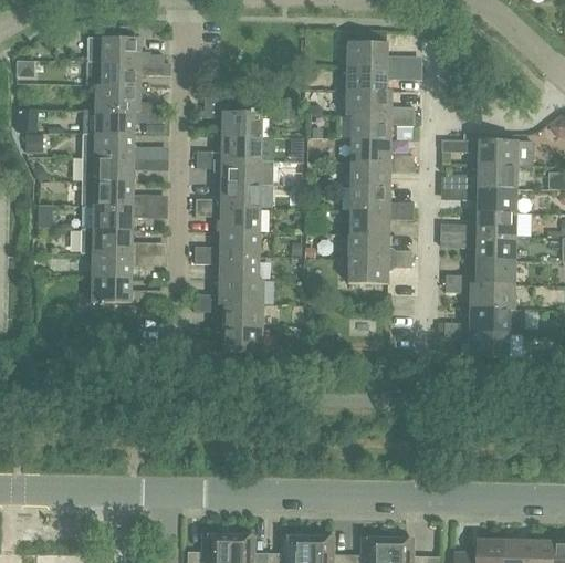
[(89,35),(87,61),(164,62),(165,54),(150,53),(150,51),(140,51),(142,37),(134,37),(134,25),(103,24),(102,37),(89,35)]
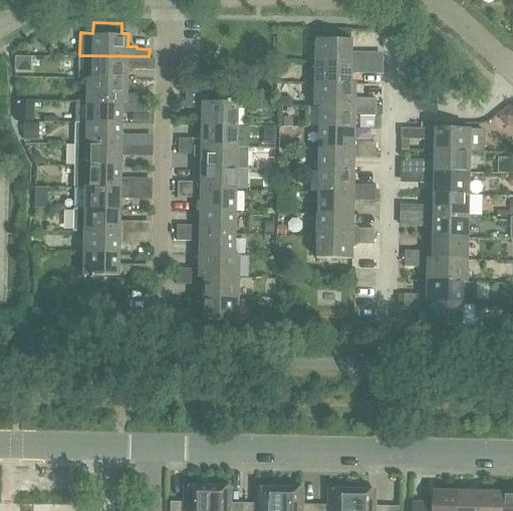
[(315,36),(315,59),(363,60),(363,49),(350,49),(350,37),(315,36)]
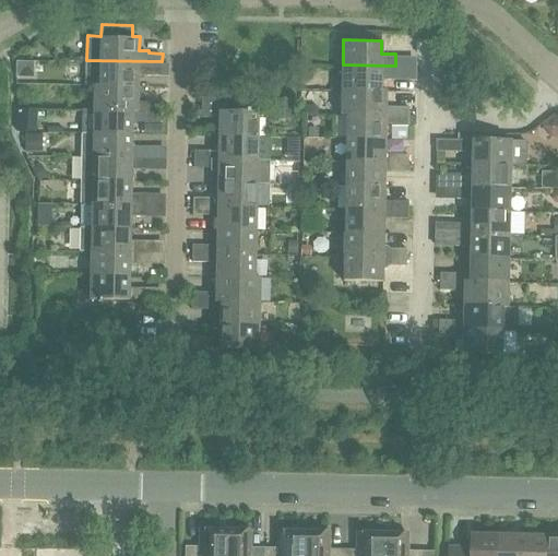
[(94,83),(94,85),(139,86),(139,73),(168,73),(168,61),(162,61),(86,60),(86,83),(94,83)]
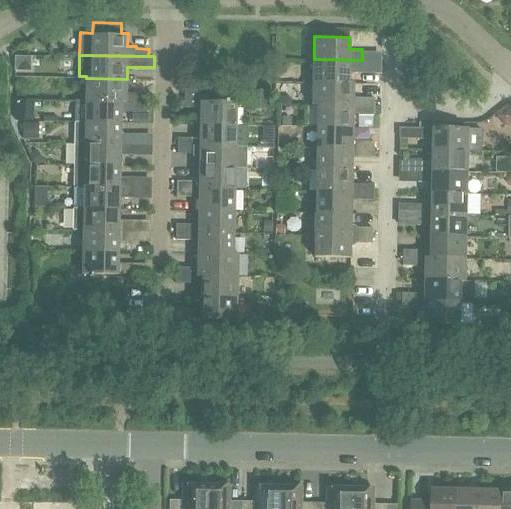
[(314,59),(313,80),(349,81),(349,80),(349,70),(362,71),(362,60),(314,59)]
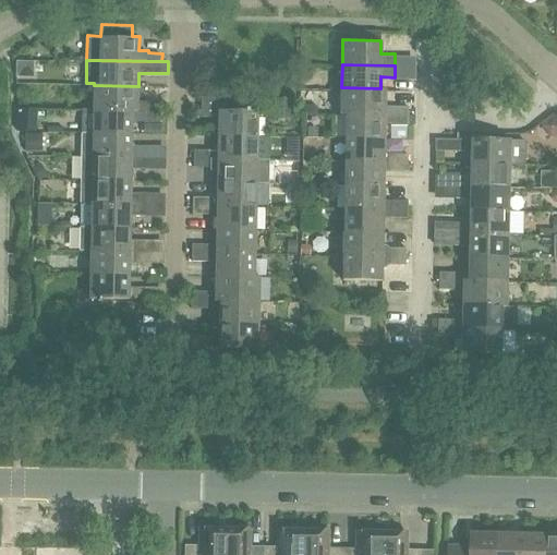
[(94,85),(94,108),(161,109),(161,100),(137,99),(138,86),(94,85)]
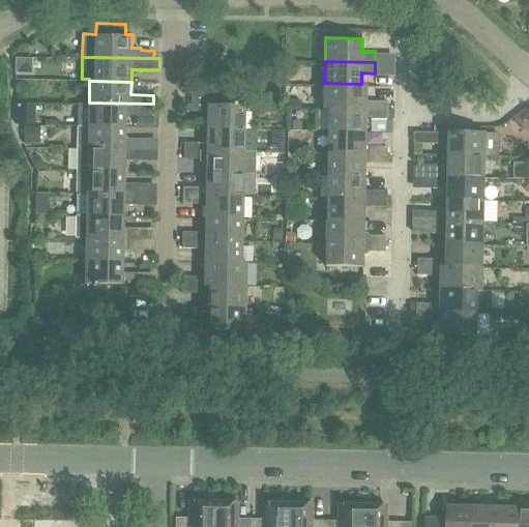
[(324,107),(329,107),(329,106),(388,107),(388,98),(366,98),(366,83),(361,83),(361,84),(324,83),(324,107)]
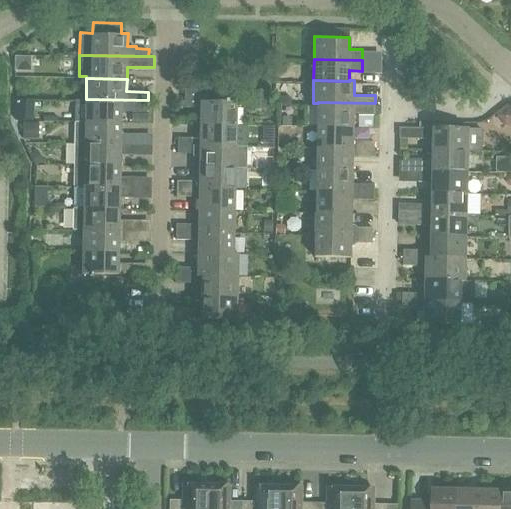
[(200,104),(200,121),(236,122),(236,100),(216,100),(217,88),(185,87),(185,104),(200,104)]
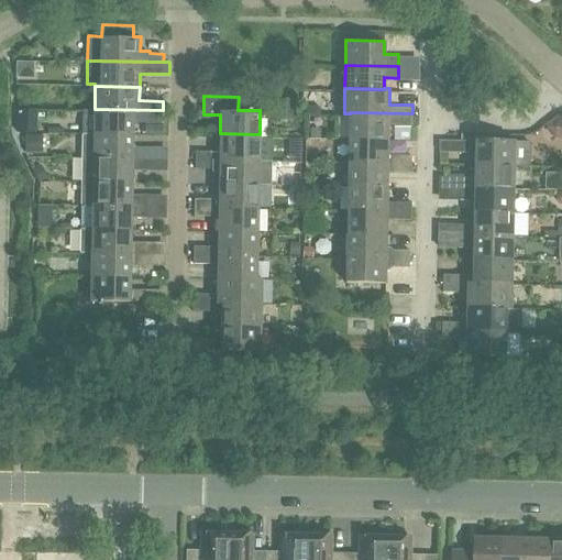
[(295,117),(295,97),(277,97),(277,116),(295,117)]
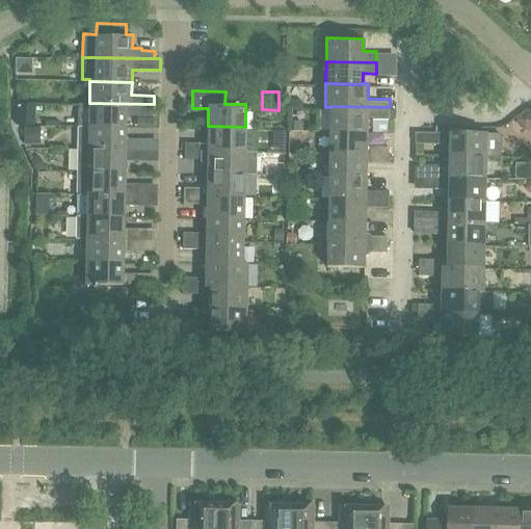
[(33,112),(34,101),(16,101),(16,112),(33,112)]
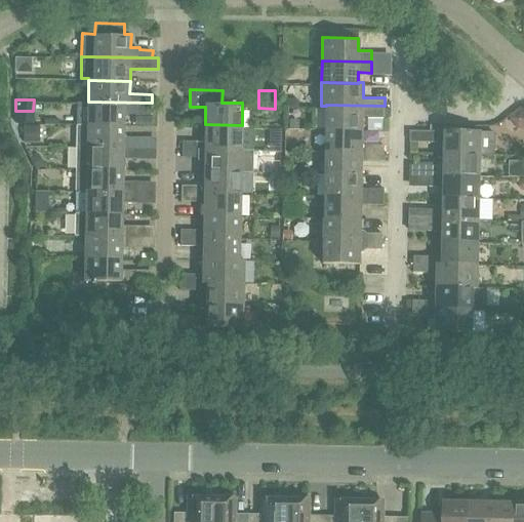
[(152,110),(152,103),(88,102),(78,101),(77,121),(124,122),(124,110),(152,110)]
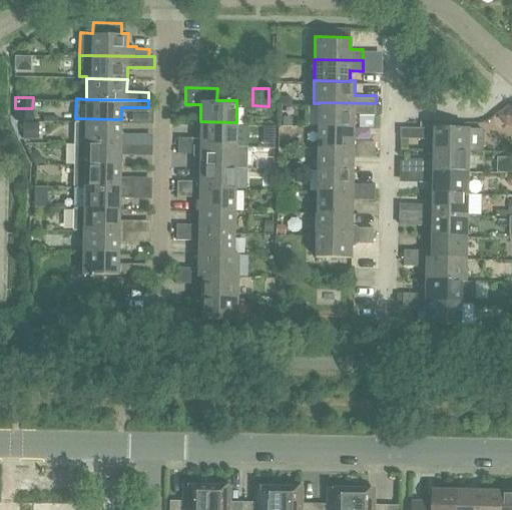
[(376,111),(376,103),(319,102),(319,103),(318,124),(354,125),(354,111),(376,111)]
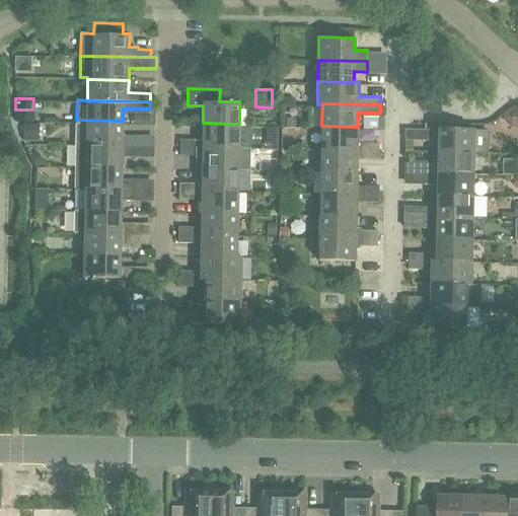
[(76,120),(76,143),(135,145),(135,134),(123,133),(123,121),(76,120)]
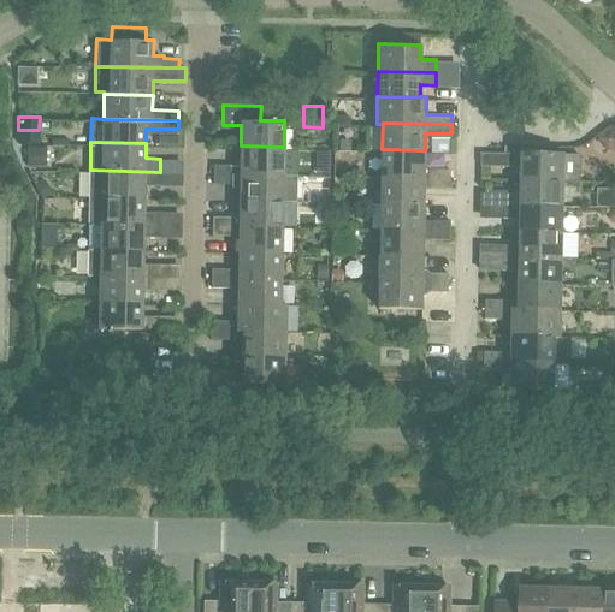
[(283,173),(284,147),(241,146),(241,164),(214,162),(214,172),(283,173)]
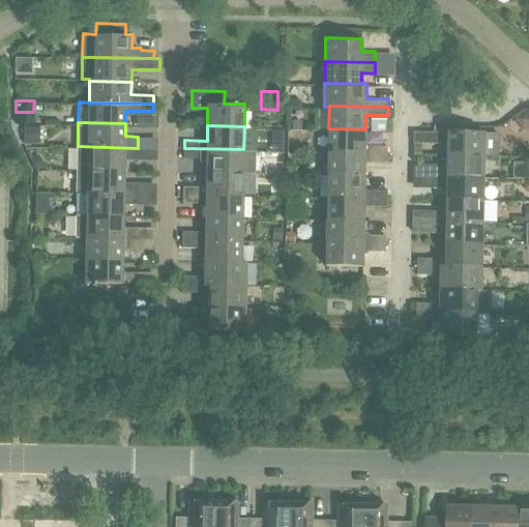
[(328,128),(328,150),(388,152),(388,144),(365,143),(365,129),(328,128)]
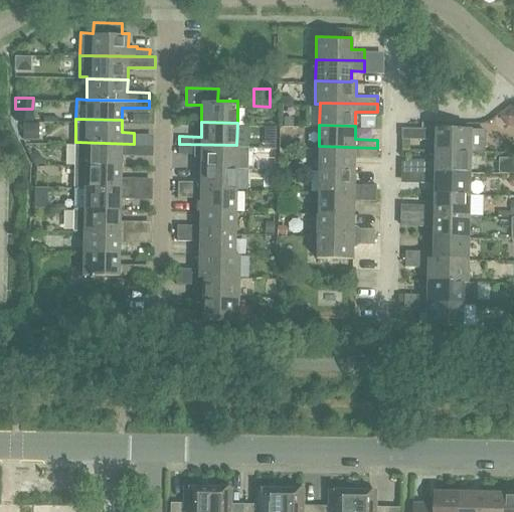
[(435,138),(435,148),(470,149),(471,127),(422,126),(422,137),(435,138)]
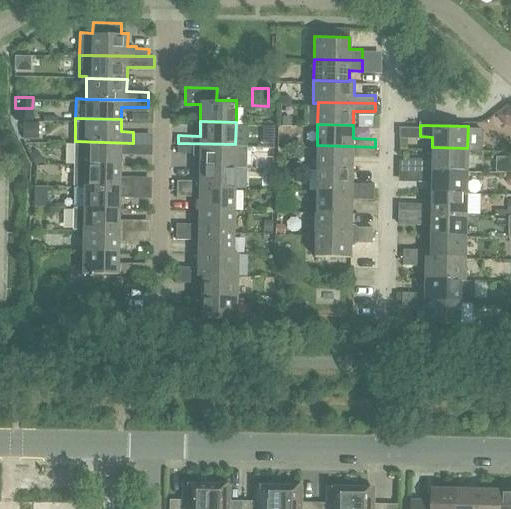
[(75,163),(120,164),(120,153),(133,153),(133,143),(75,141),(75,163)]
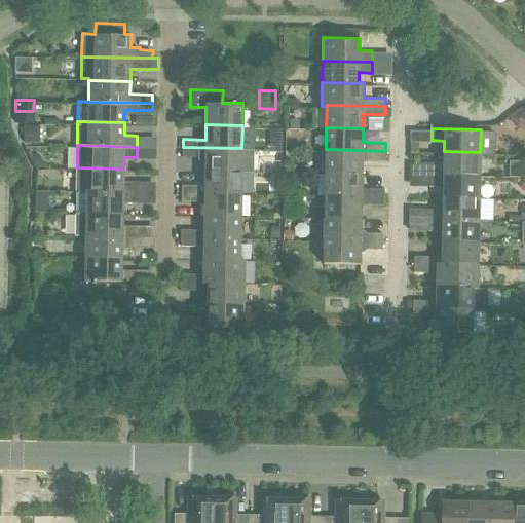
[(205,155),(205,170),(241,170),(241,148),(183,147),(183,155),(205,155)]
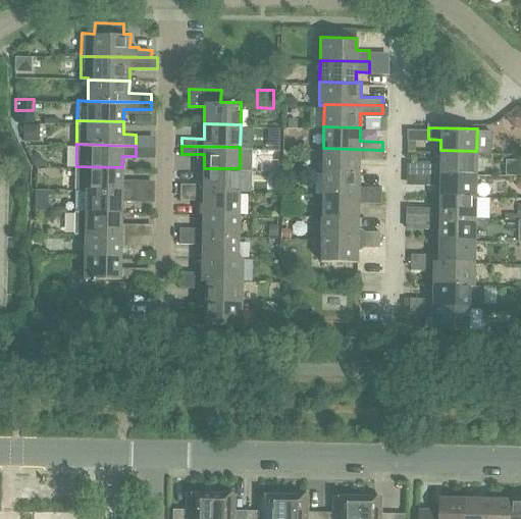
[(323,170),(360,171),(360,157),(381,158),(382,150),(323,148),(323,170)]
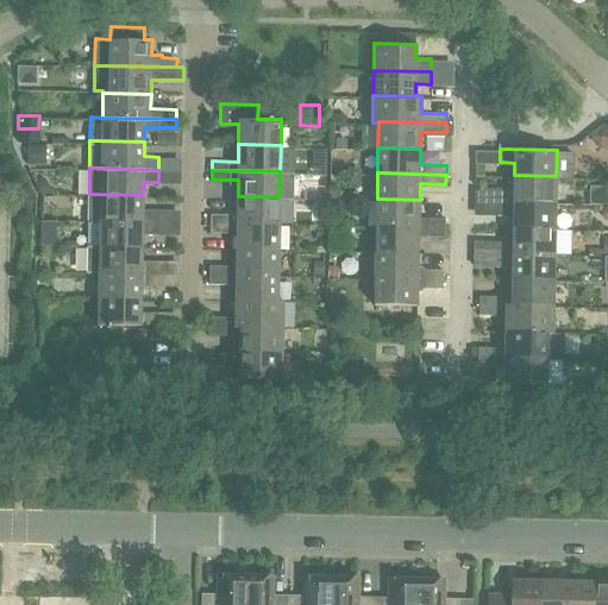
[(499,188),(499,201),(556,201),(556,176),(514,175),(514,188),(499,188)]
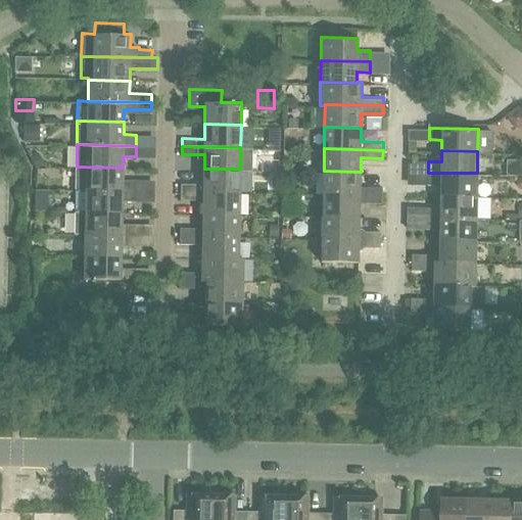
[(86,189),(135,190),(136,179),(123,179),(123,168),(77,167),(76,189),(86,189)]
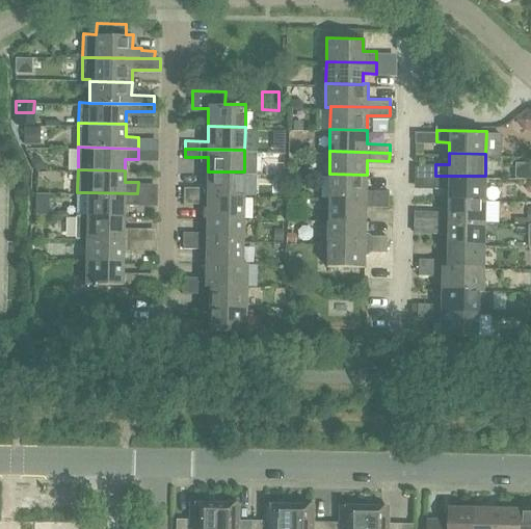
[(244,194),(244,172),(208,172),(207,186),(185,185),(185,193),(244,194)]
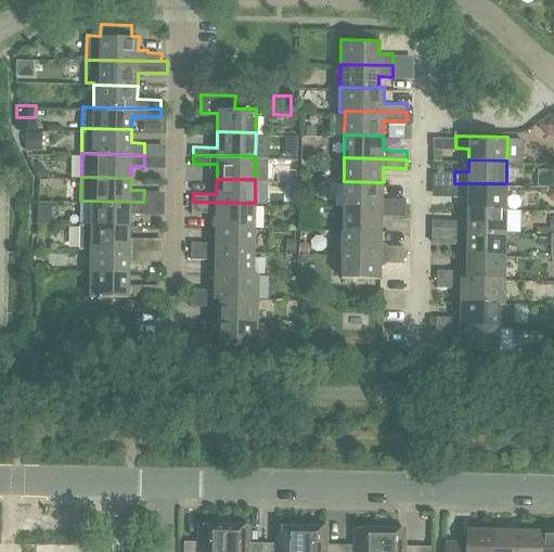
[(344,181),(343,205),(406,206),(406,197),(383,197),(383,182),(344,181)]
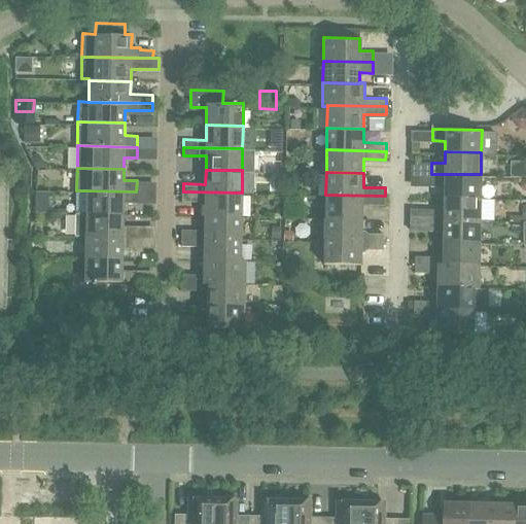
[(480,197),(481,174),(431,174),(431,185),(444,185),(444,197),(480,197)]
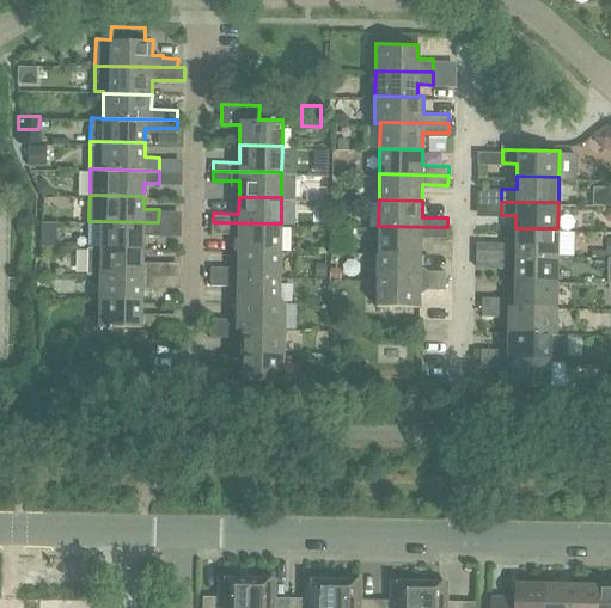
[(101,221),(101,246),(142,247),(144,234),(158,235),(158,222),(101,221)]
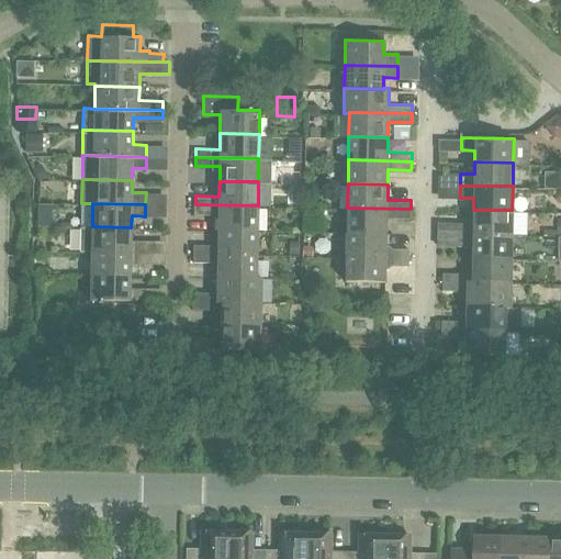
[(219,214),(219,228),(258,228),(258,205),(195,204),(195,213),(219,214)]
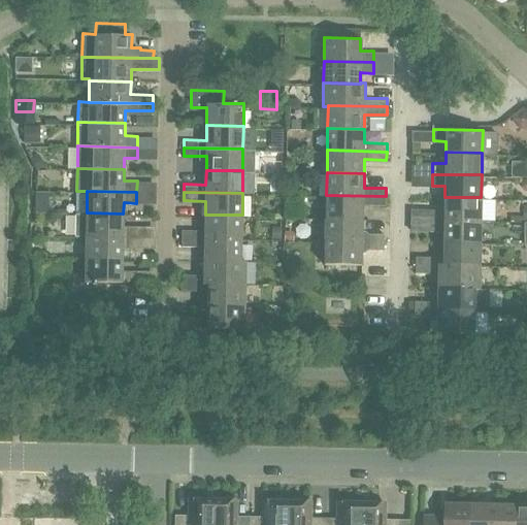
[(386,204),(386,196),(326,195),(326,217),(363,218),(363,203),(386,204)]
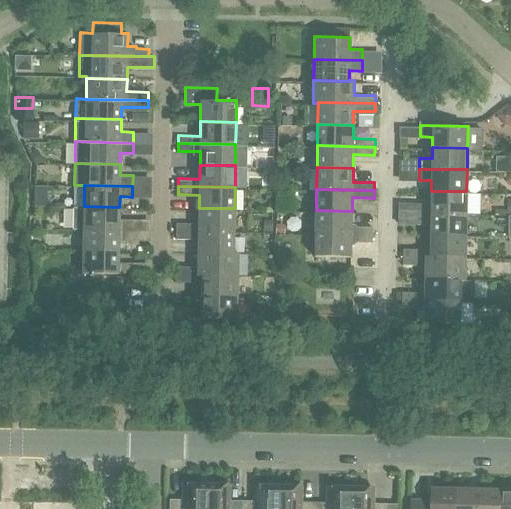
[(418,201),(418,212),(466,213),(466,191),(431,191),(431,201),(418,201)]
